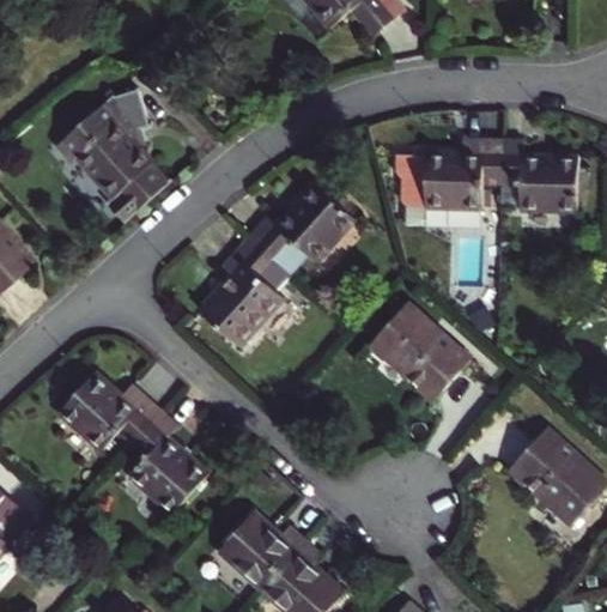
[(301,0),(326,30),(347,12),(371,40),(404,12),(392,0),(301,0)]
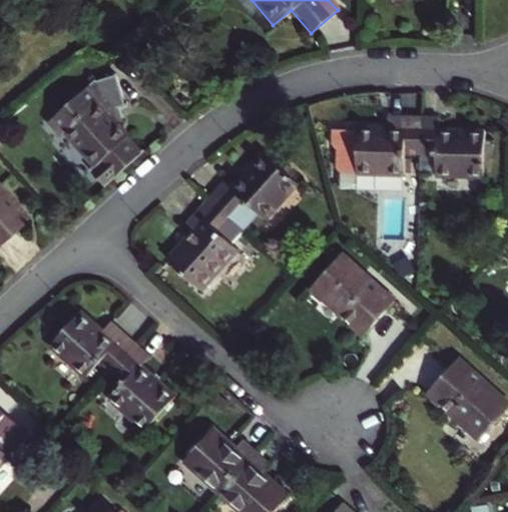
[(116,105),(92,79),(65,104),(63,101),(51,112),(53,115),(45,122),(55,134),(58,131),(93,167),(127,136),(106,114),(116,105)]
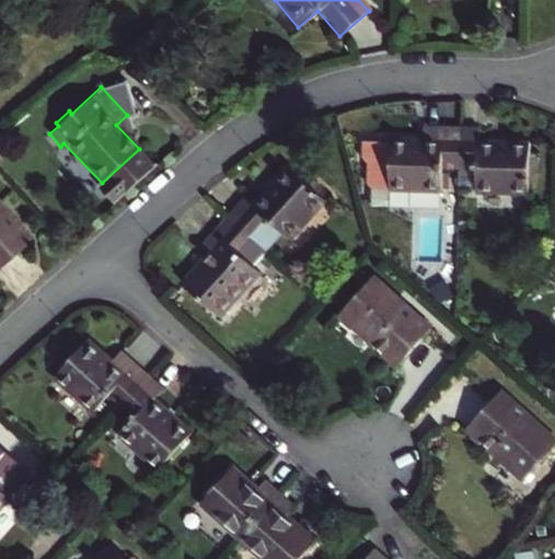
[(438,169),(455,169),(457,129),(419,128),(419,141),(386,140),(385,189),(438,190),(438,169)]
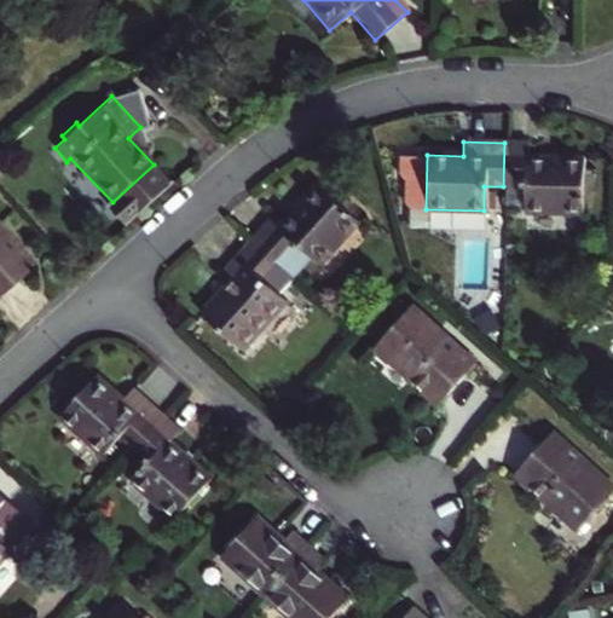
[(526,143),(504,143),(503,186),(522,188),(521,213),(579,214),(582,161),(526,159),(526,143)]
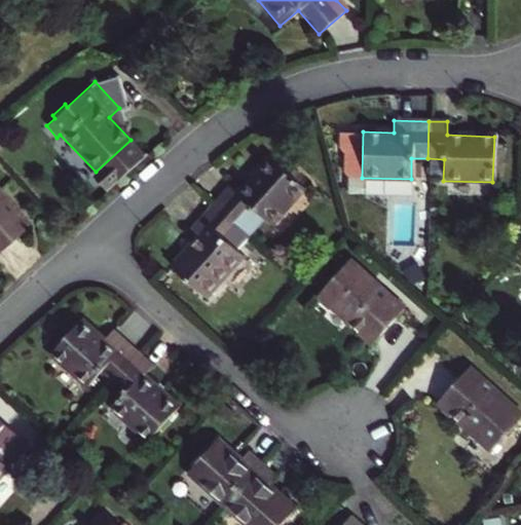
[(211,204),(246,236),(263,218),(269,225),(302,189),(267,157),(236,192),(228,185),(211,204)]
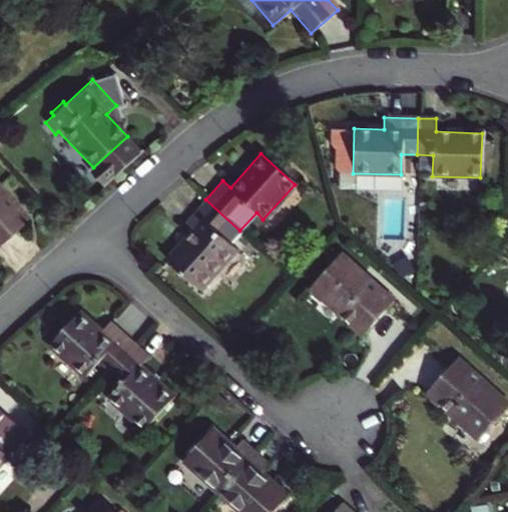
[(0,239),(23,218),(0,192),(0,239)]
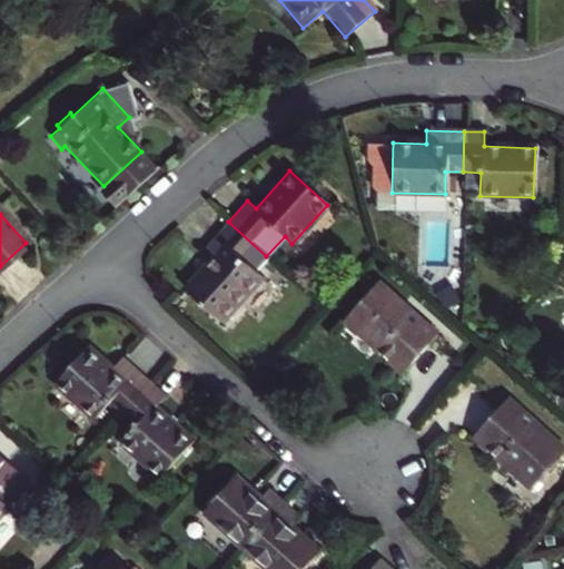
[(266,256),(228,222),(201,252),(209,260),(181,290),(219,324),(261,277),(254,271),(266,256)]
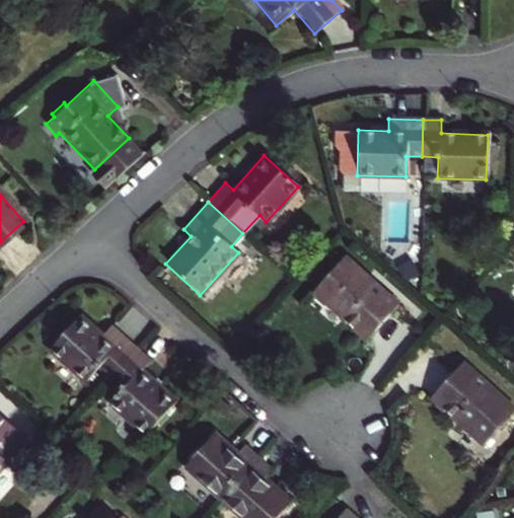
[(395,306),(341,257),(311,291),(365,340),(395,306)]
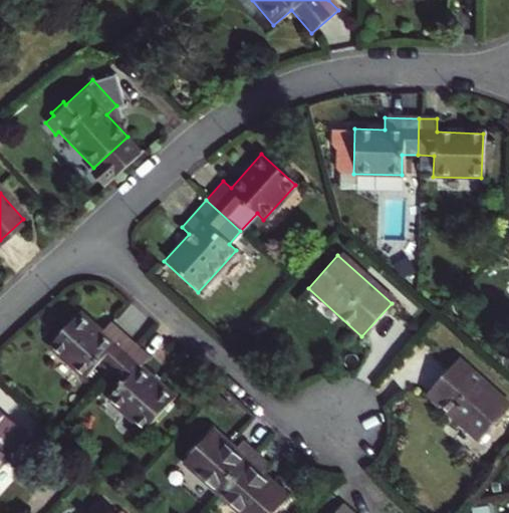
[(99,332),(77,312),(47,346),(83,378),(97,363),(108,373),(134,345),(107,323),(99,332)]
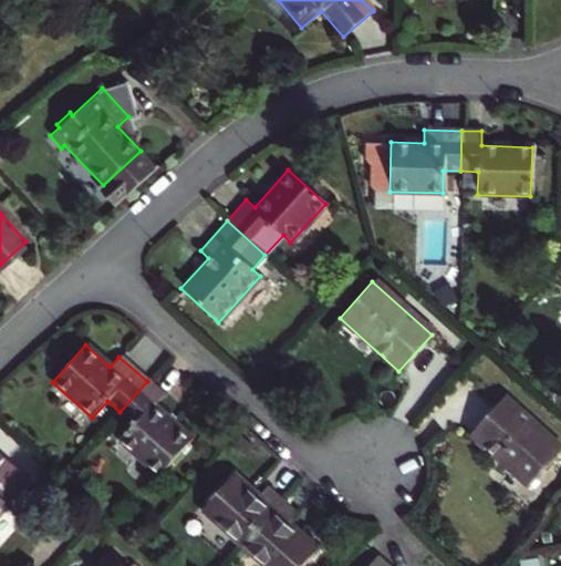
[(162,395),(147,381),(120,412),(133,424),(117,441),(157,476),(190,439),(153,405),(162,395)]
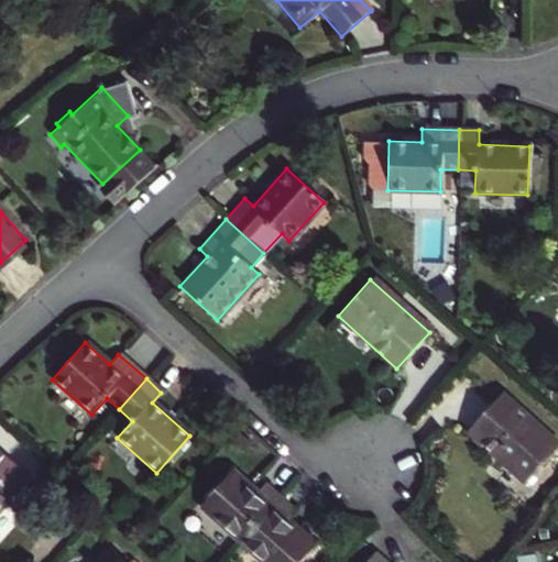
[(524,484),(556,448),(498,394),(466,430),(524,484)]
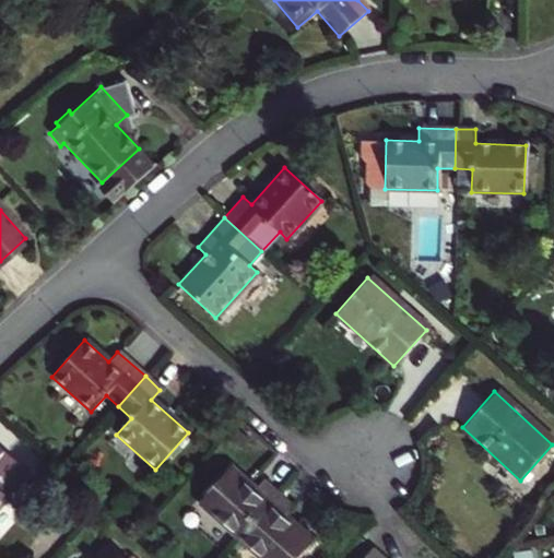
[(0,469),(10,458),(0,449),(0,507),(8,498),(0,490),(0,469)]
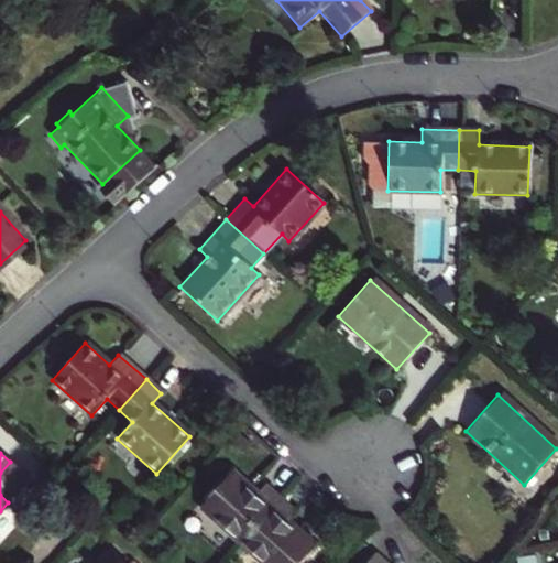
[(237,543),(279,497),(264,484),(256,493),(231,471),(198,508),(237,543)]
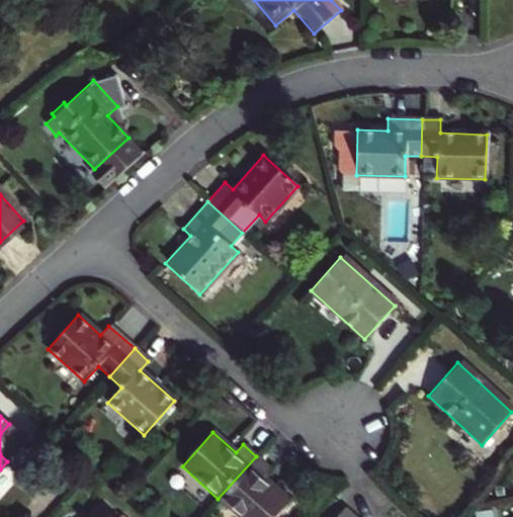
[(256,456),(218,499),(238,516),(274,516),(289,501),(262,477),(270,468),(256,456)]
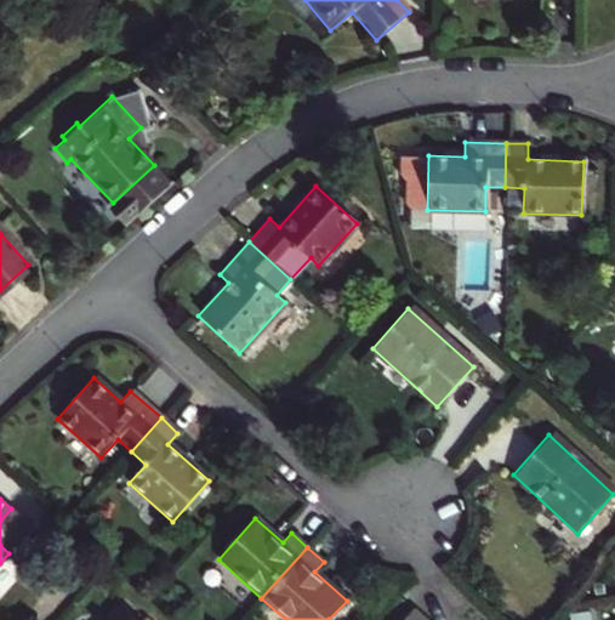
[(135,619),(119,606),(106,619),(135,619)]
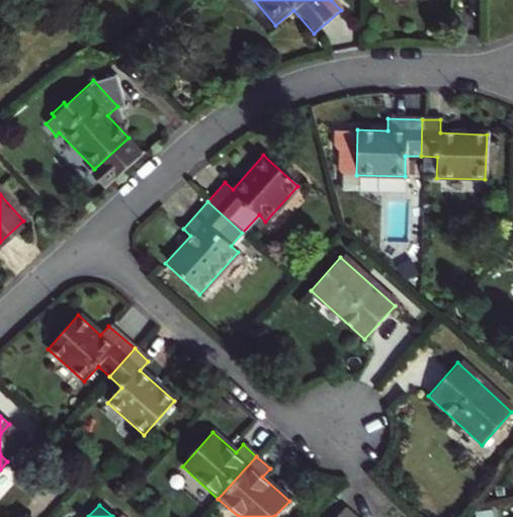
[(352,516),(343,508),(334,516),(352,516)]
